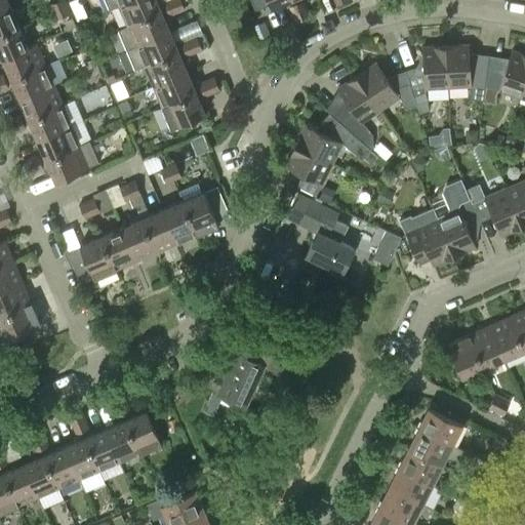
[(7,0),(0,0),(0,9),(10,5),(7,0)]
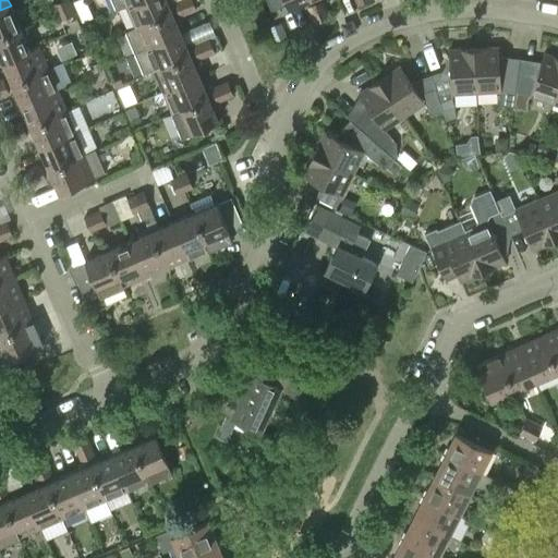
[(61,0),(53,4),(57,12),(71,5),(68,0),(61,0)]
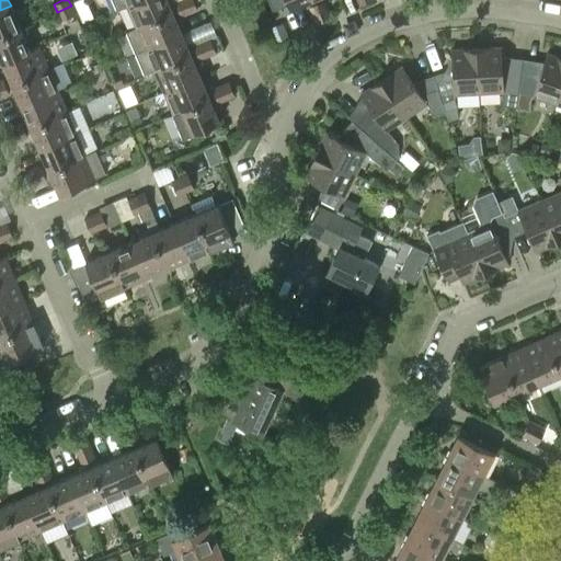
[(84,9),(87,2),(84,0),(78,0),(73,2),(78,12),(84,9)]
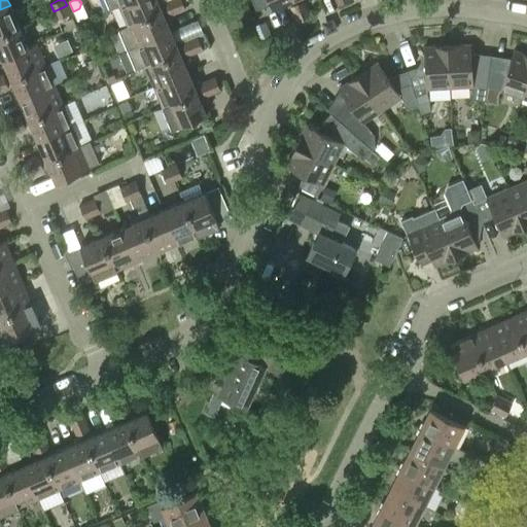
[(105,0),(109,8),(118,5),(130,0),(105,0)]
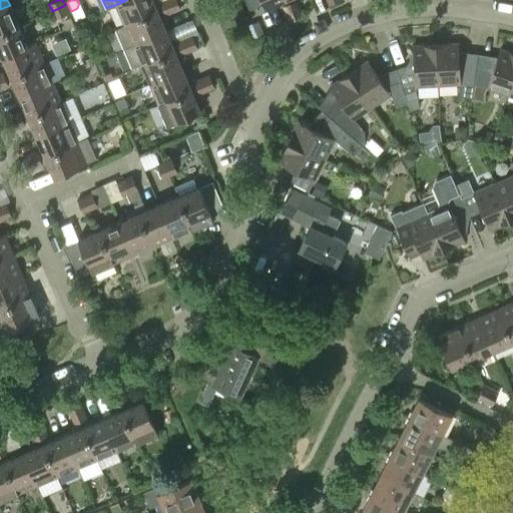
[(126,0),(115,5),(124,25),(163,8),(160,2),(159,0),(126,0)]
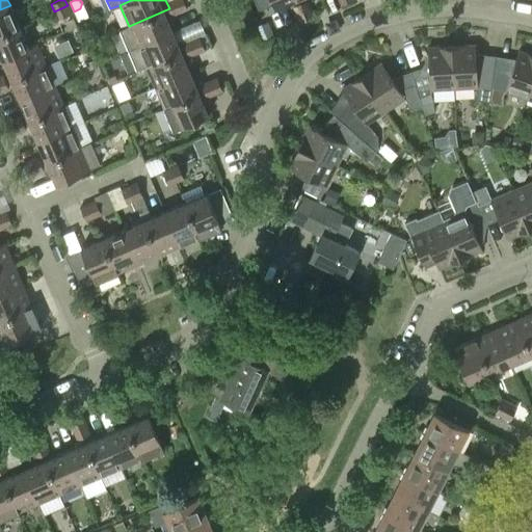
[(137,46),(173,31),(168,22),(174,20),(171,15),(180,11),(174,0),(169,0),(166,2),(169,8),(129,26),(137,46)]
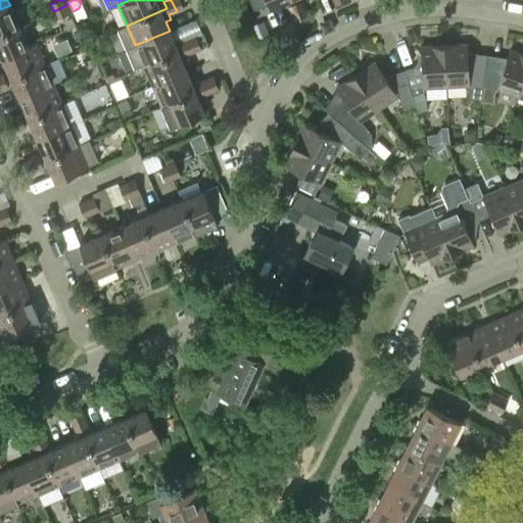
[(180,0),(171,0),(177,11),(184,8),(180,0)]
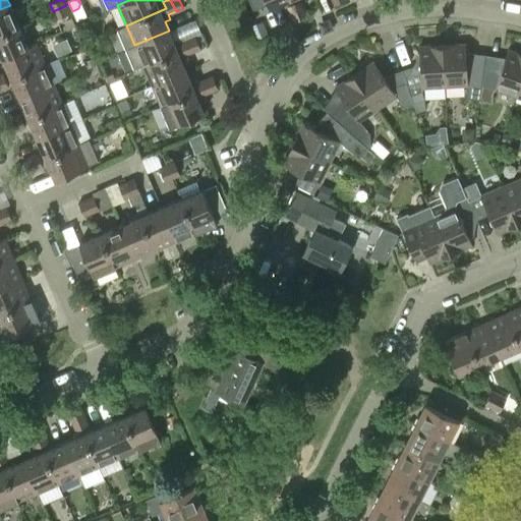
[(248,0),(253,10),(269,3),(270,7),(286,0),(248,0)]
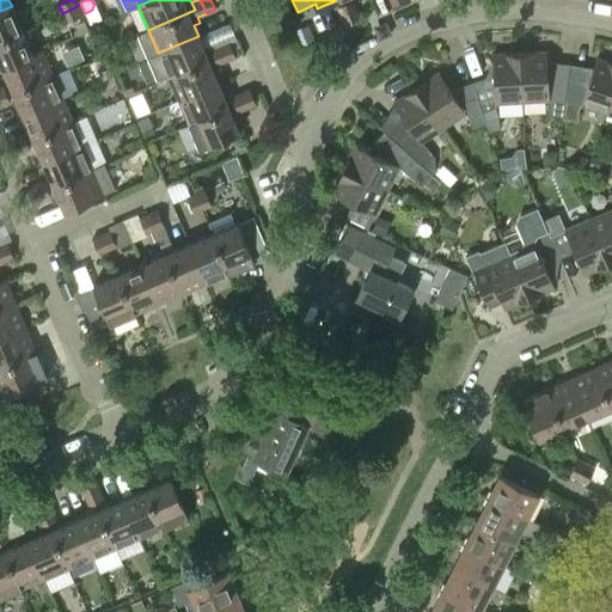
[(341,17),(356,10),(352,1),(337,7),(341,17)]
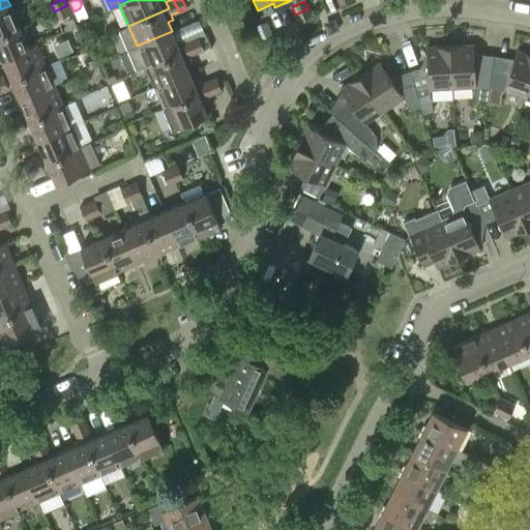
[(10,5),(0,9),(0,34),(20,26),(10,5)]
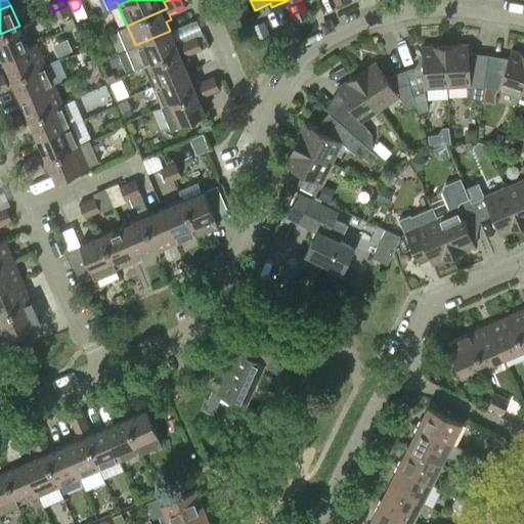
[(70,13),(67,5),(53,11),(56,18),(70,13)]
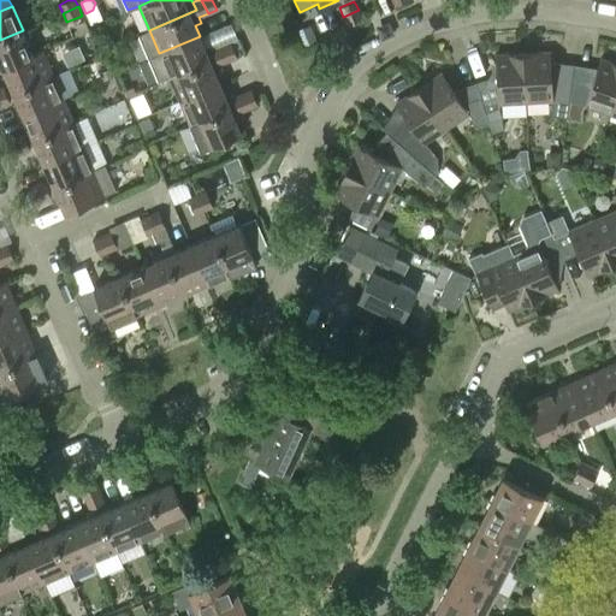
[(362,19),(359,10),(343,17),(347,25),(362,19)]
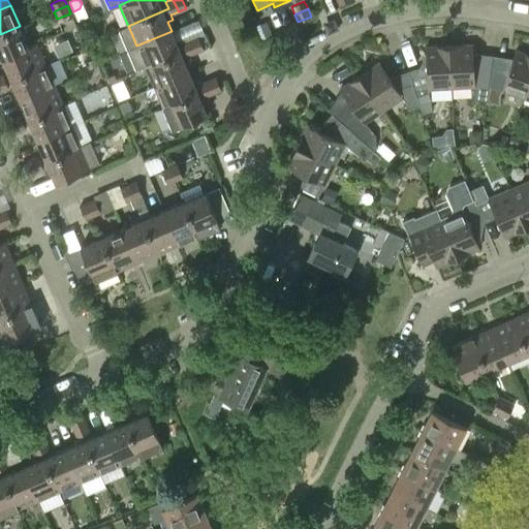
[(252,27),(255,35),(258,41),(261,40),(271,36),(266,22),(255,26),(252,27)]
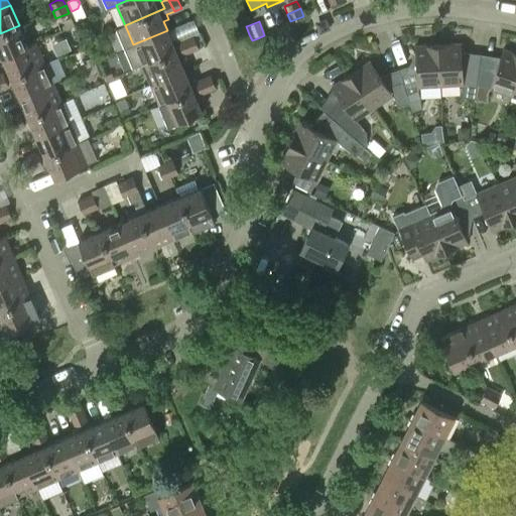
[(19,25),(0,33),(0,57),(2,57),(2,56),(27,45),(27,44),(19,25)]
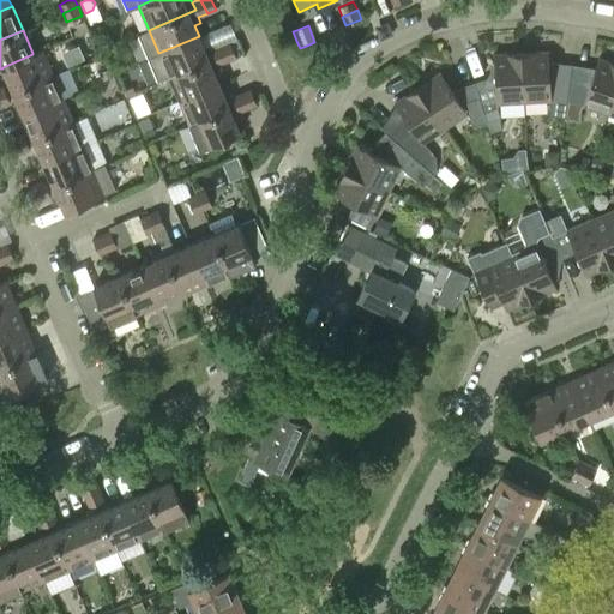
[(204,48),(199,36),(158,53),(169,77),(209,60),(216,58),(212,49),(210,46),(204,48)]
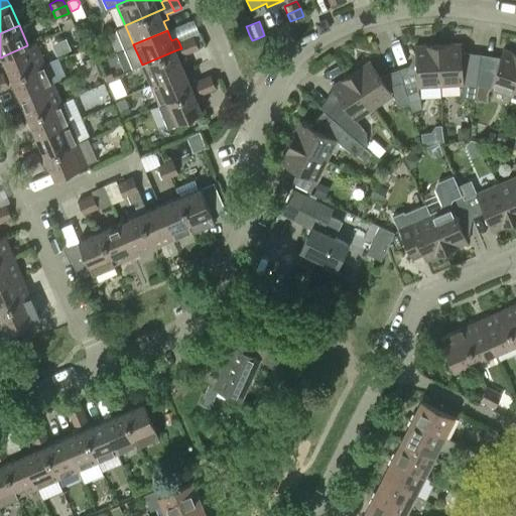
[(95,38),(93,34),(88,31),(82,34),(86,43),(95,38)]
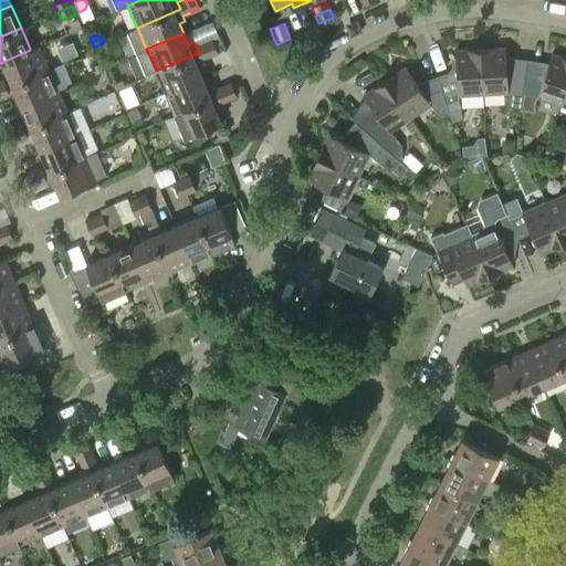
[(203,42),(210,56),(218,53),(212,39),(203,42)]
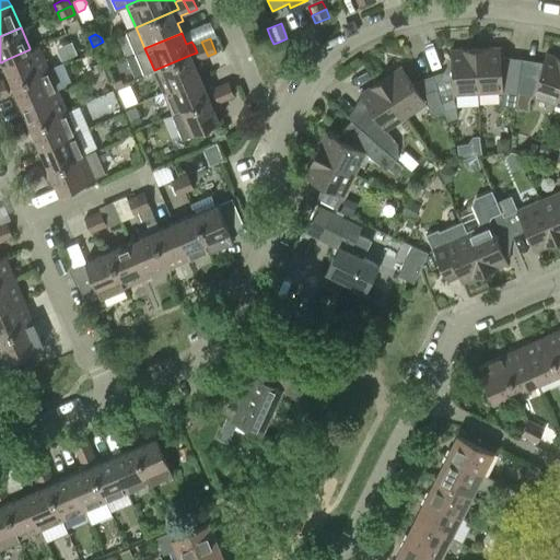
[(197,53),(190,55),(154,70),(163,92),(200,77),(195,66),(201,62),(199,59),(208,56),(201,42),(194,45),(197,53)]
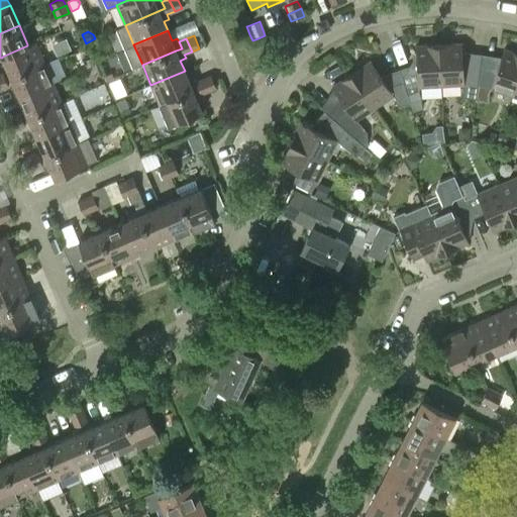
[(35,41),(27,44),(27,45),(2,57),(2,58),(11,77),(44,63),(35,41)]
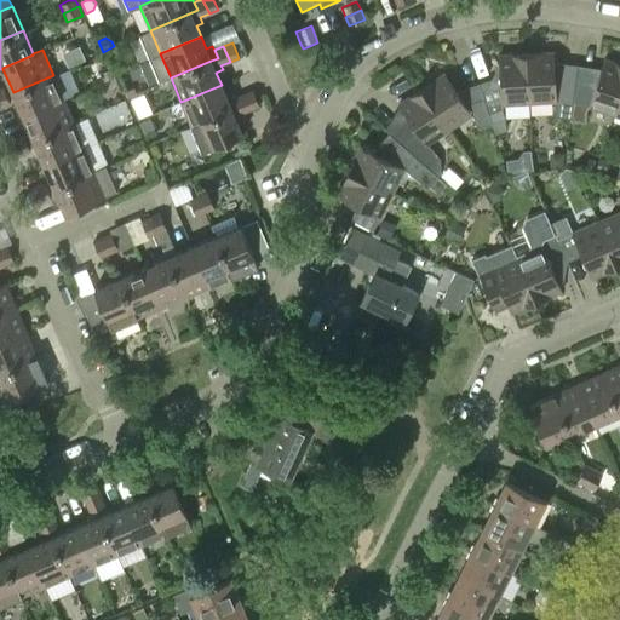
[(556,116),(570,119),(577,74),(555,70),(554,52),(527,53),(529,103),(556,101),(557,105),(556,116)]
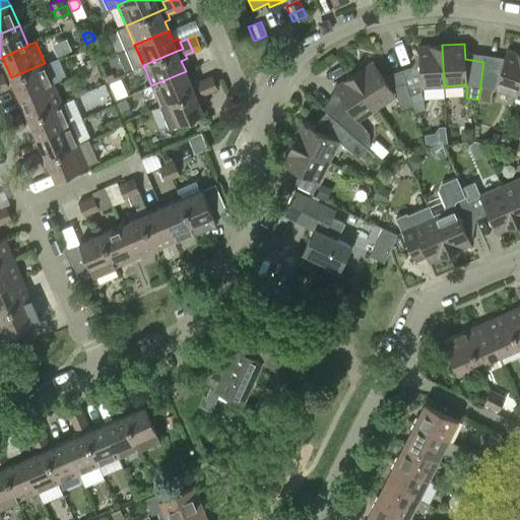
[(420,91),(420,87),(444,86),(442,45),(418,46),(419,68),(402,74),(412,104),(415,112),(425,109),(424,100),(420,91)]
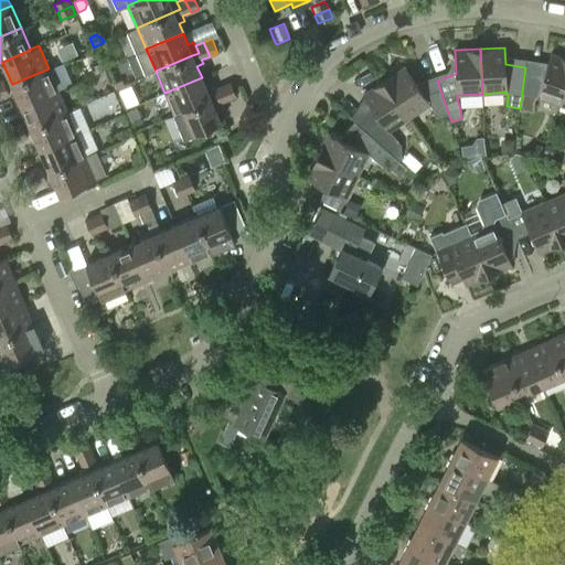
[(533,109),(534,100),(535,96),(560,105),(564,87),(564,59),(551,53),(545,70),(525,67),(520,108),(533,109)]
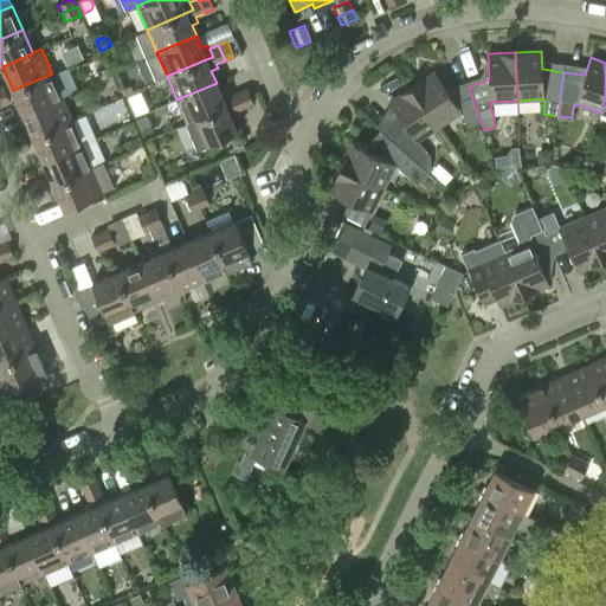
[(109,75),(107,68),(97,72),(101,78),(109,75)]
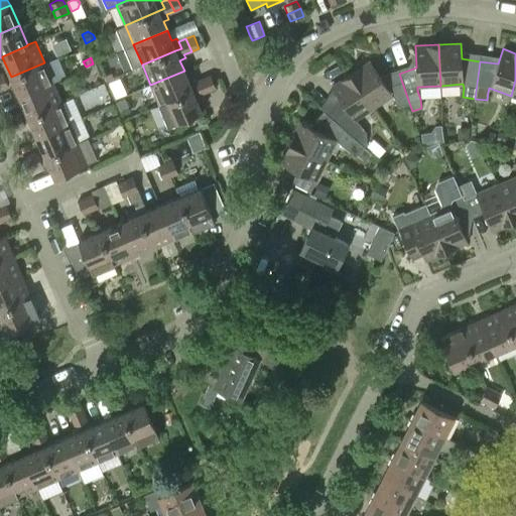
[(370,60),(351,73),(374,108),(393,95),(394,98),(397,107),(409,103),(399,74),(382,79),(370,60)]
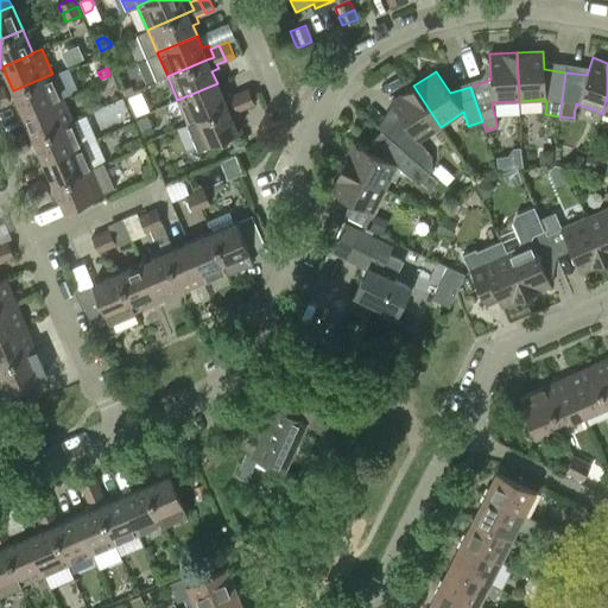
[(52,74),(13,90),(23,114),(62,97),(52,74)]
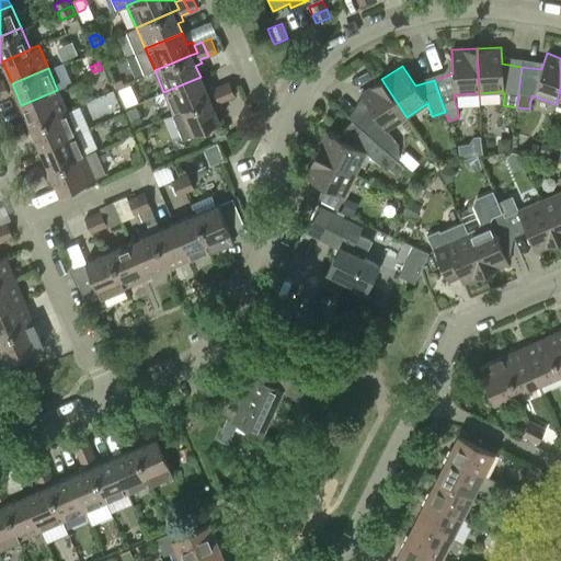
[(201,77),(163,92),(173,114),(216,95),(213,89),(210,84),(205,87),(201,77)]
